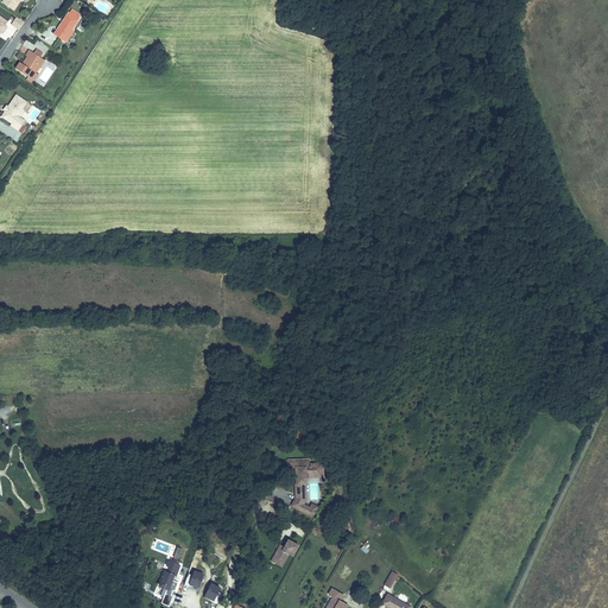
[(2,0),(2,2),(14,10),(20,0),(2,0)]
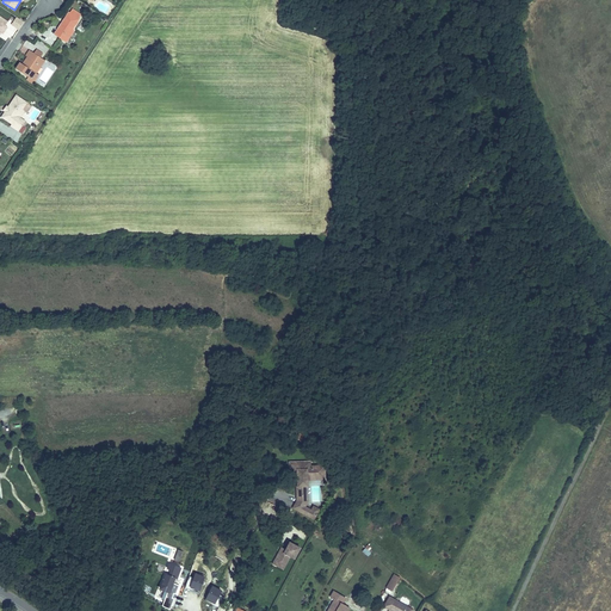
[(73,29),(75,25),(79,19),(78,19),(80,16),(73,10),(71,13),(69,13),(63,20),(65,22),(63,24),(62,23),(57,30),(59,30),(56,36),(65,41),(67,36),(71,36),(74,31),(73,29)]
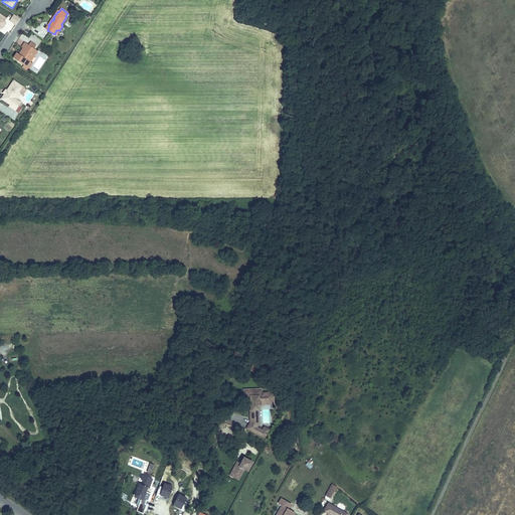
[(17,23),(20,18),(14,14),(10,20),(13,23),(14,21),(17,23)]
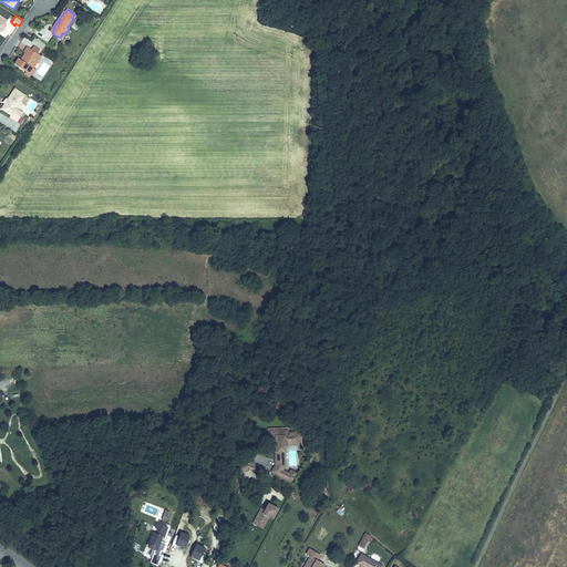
[(33,69),(42,57),(38,53),(31,49),(28,47),(24,52),(26,53),(22,58),(22,59),(21,60),(19,58),(14,63),(27,72),(24,73),(28,76),(30,74),(31,75),(32,75),(35,70),(33,69)]
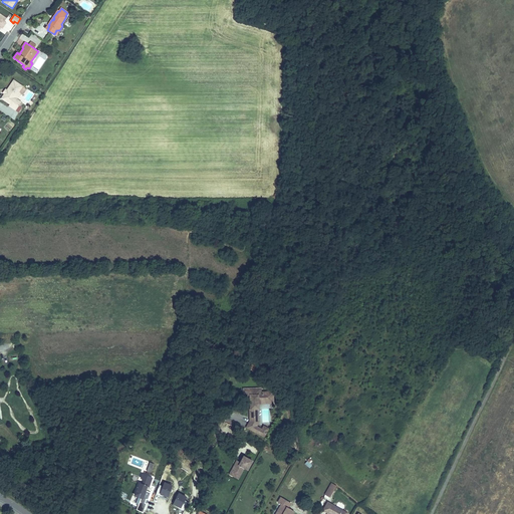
[(13,80),(7,90),(8,91),(2,99),(10,104),(9,106),(15,110),(19,105),(20,106),(22,103),(21,102),(16,99),(15,98),(18,92),(20,93),(22,94),(26,89),(22,86),(23,86),(13,80)]
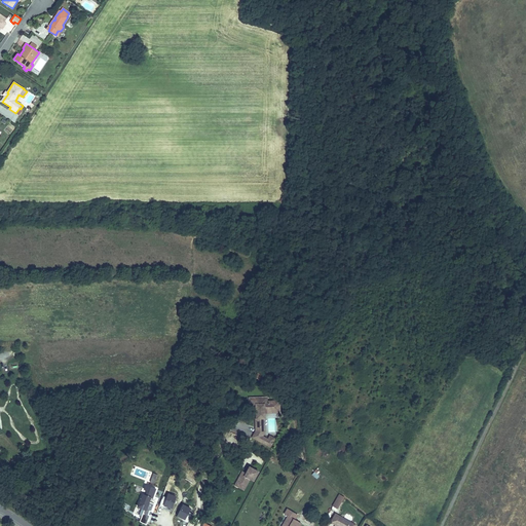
[(273,411),(273,407),(279,406),(279,401),(271,401),(272,403),(267,403),(267,401),(267,398),(249,398),(249,405),(256,404),(259,404),(259,408),(257,408),(257,413),(256,413),(256,419),(255,419),(256,430),(264,430),(264,426),(261,426),(260,419),(264,419),(265,419),(265,413),(267,413),(267,411),(273,411)]
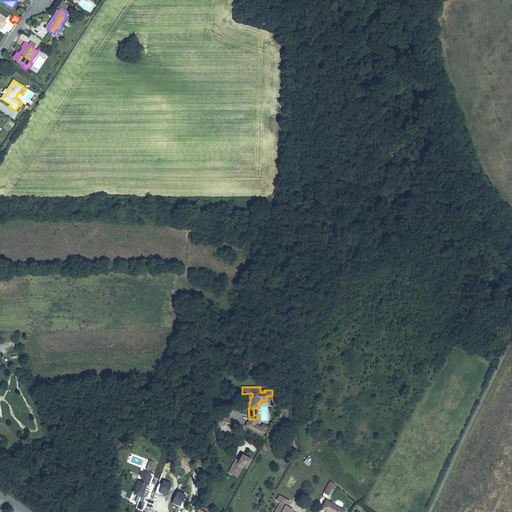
[(252,429),(255,424),(256,424),(257,421),(257,419),(249,419),(245,426),(252,429)]
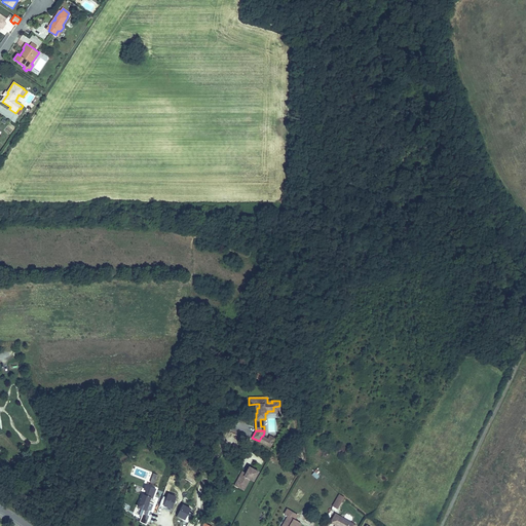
[(272,444),(267,441),(268,439),(262,436),(259,441),(270,447),(272,444)]
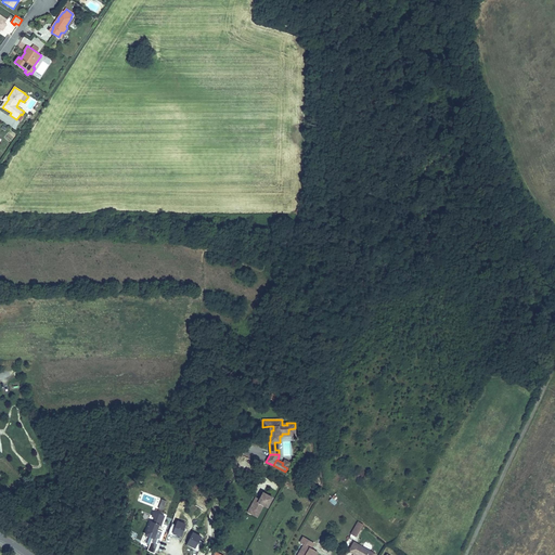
[(268,507),(272,498),(263,493),(259,500),(258,502),(255,500),(250,507),(254,510),(254,512),(253,515),(257,517),(263,505),(268,507)]
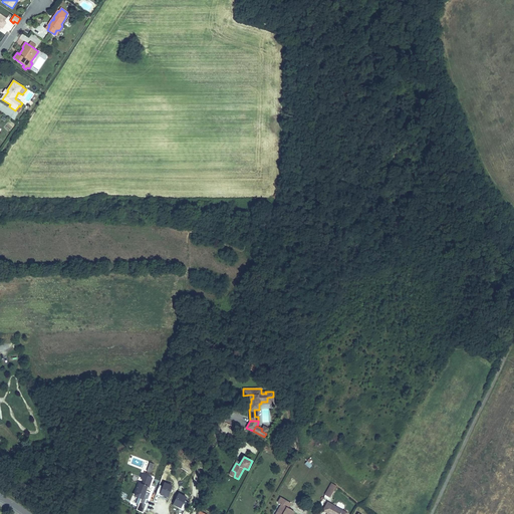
[(136,495),(142,498),(139,505),(146,508),(148,503),(146,503),(147,499),(149,500),(152,492),(147,490),(148,486),(150,487),(153,478),(143,474),(142,478),(143,479),(144,482),(143,484),(141,483),(136,495)]
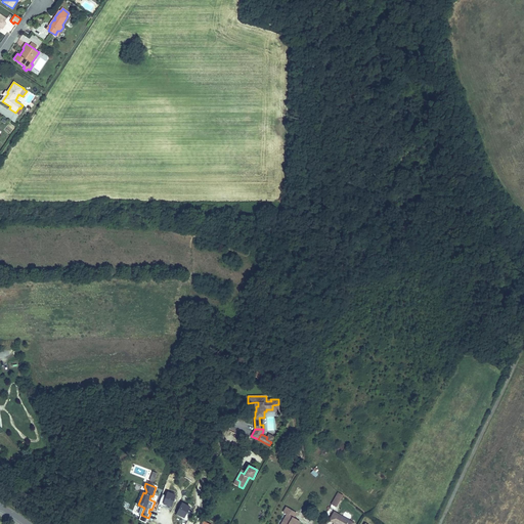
[(164,505),(171,507),(175,495),(167,492),(166,496),(162,494),(159,505),(163,506),(164,505)]
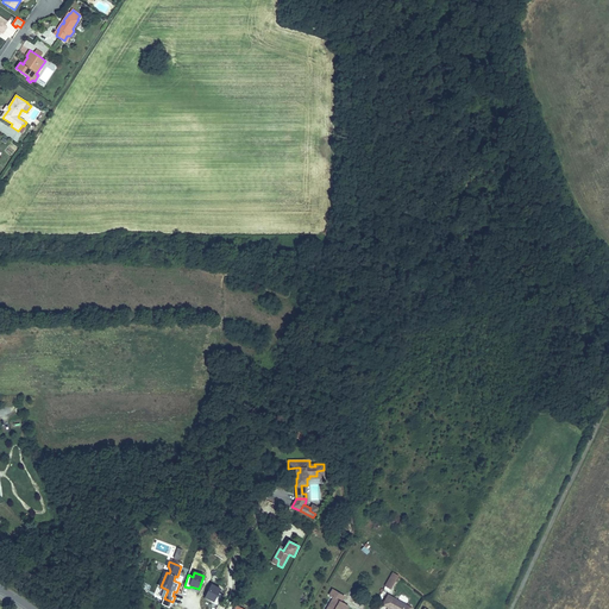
[(391,590),(399,576),(393,572),(385,586),(391,590)]
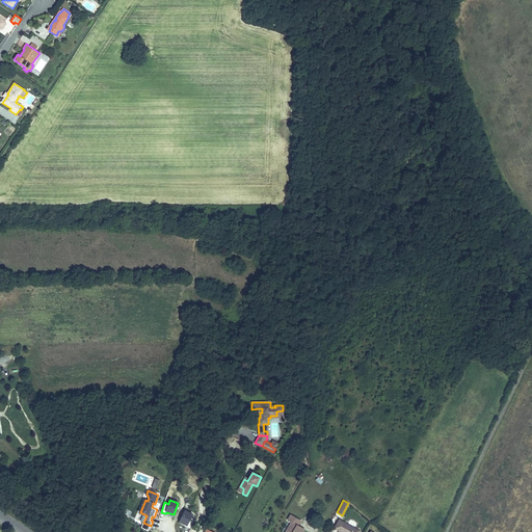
[(219,529),(228,514),(221,510),(220,511),(216,509),(209,521),(214,524),(213,526),(219,529)]
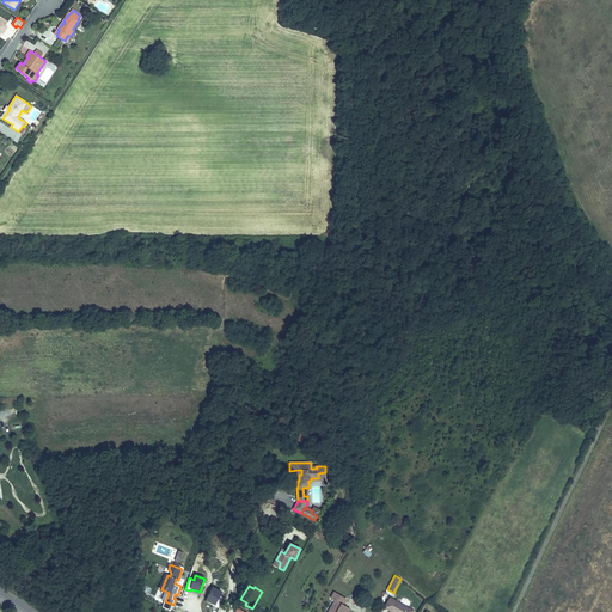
[(214,607),(219,609),(224,598),(220,595),(221,592),(213,588),(206,600),(215,605),(214,607)]
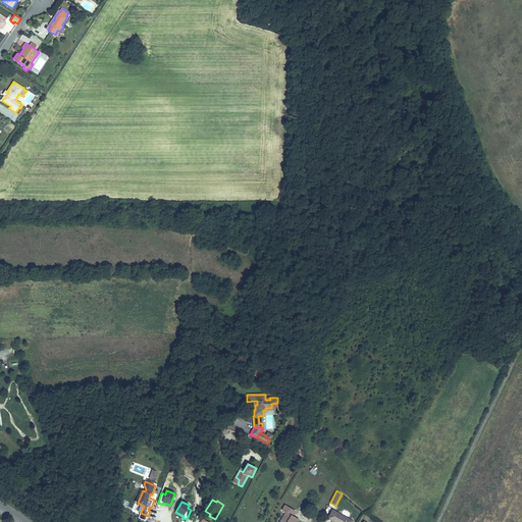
[(293,521),(296,518),(293,516),(296,511),(285,505),(282,510),(285,512),(279,521),(293,521)]
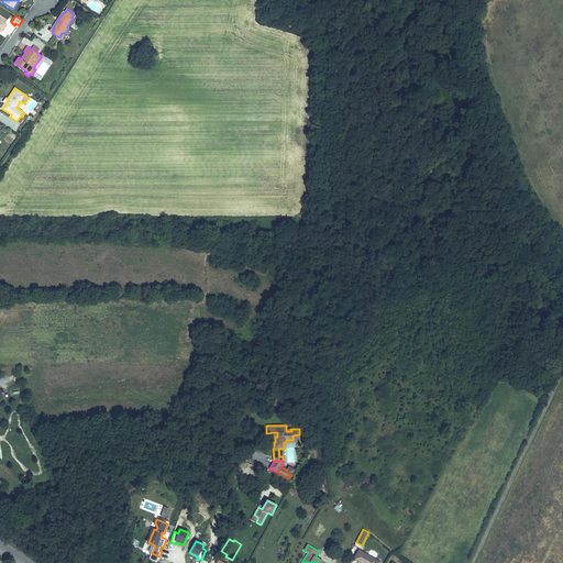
[(379,562),(381,562),(359,550),(353,559),(360,562),(379,562)]
